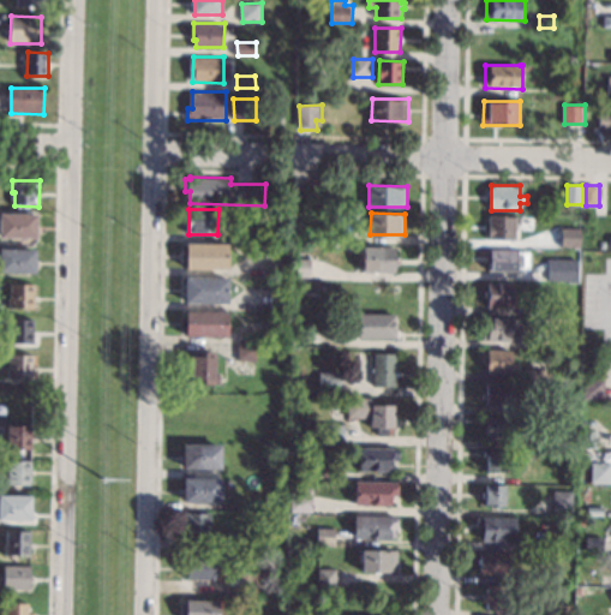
[(39,238),(1,238),(3,214),(40,214),(39,238)]
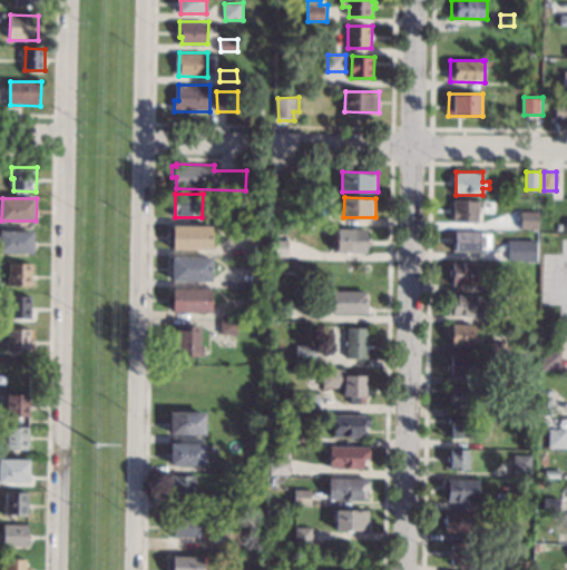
[(480,208),(484,208),(484,223),(455,223),(456,199),(480,200),(480,208)]
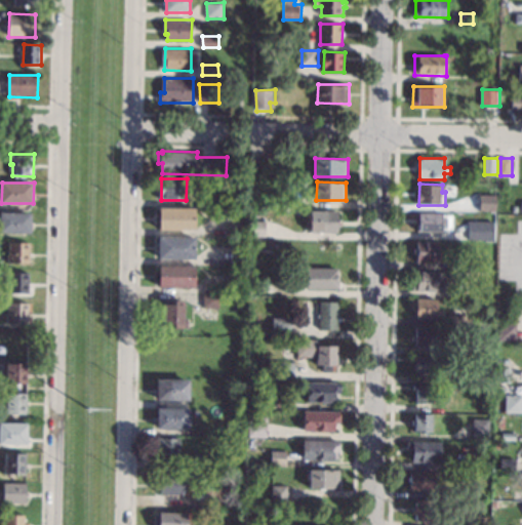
[(302,207),(284,207),(284,192),(302,192),(302,207)]
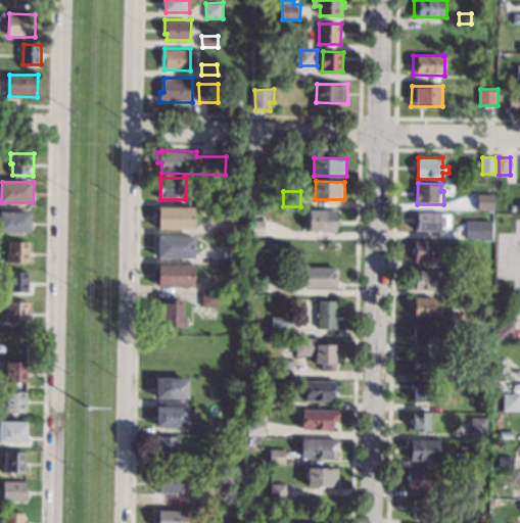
[(494,211),(478,210),(478,193),(494,194),(494,211)]
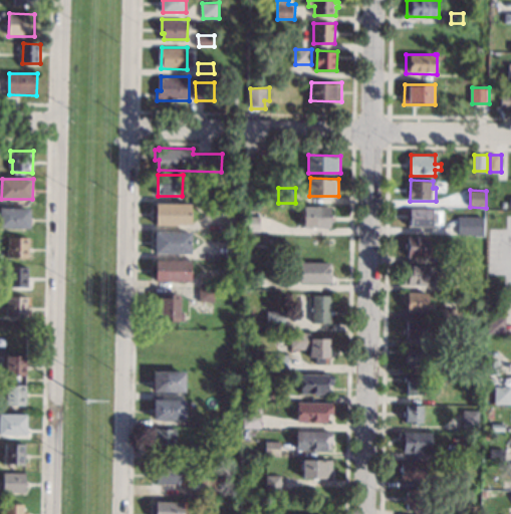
[(192,225),(158,225),(158,224),(158,204),(192,204),(192,225)]
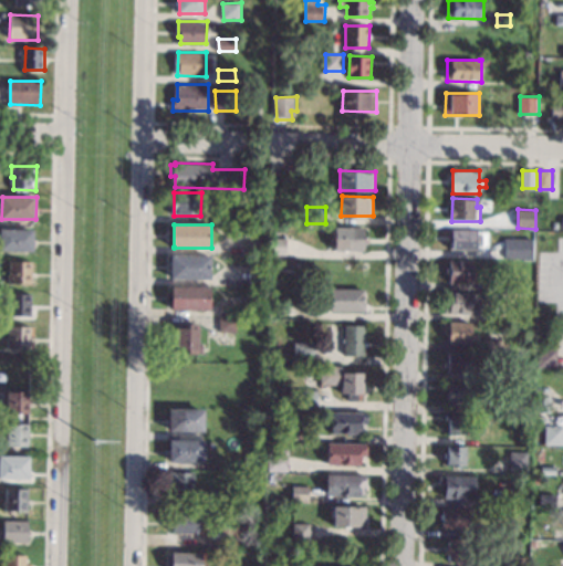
[(364,251),(337,251),(337,227),(365,227),(364,251)]
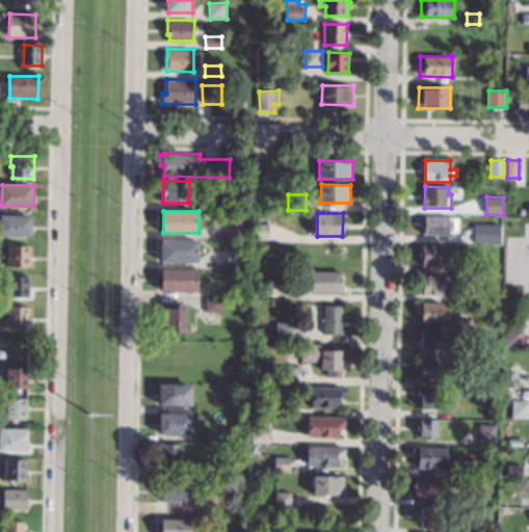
[(32,236),(0,236),(0,215),(33,216),(32,236)]
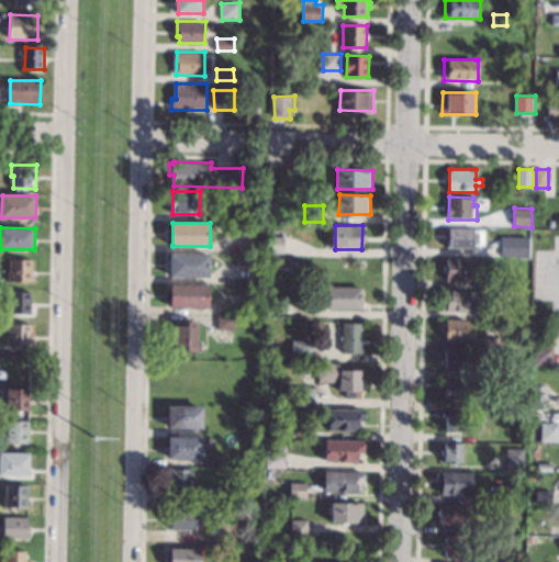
[(474,249),(449,249),(449,227),(474,227),(474,249)]
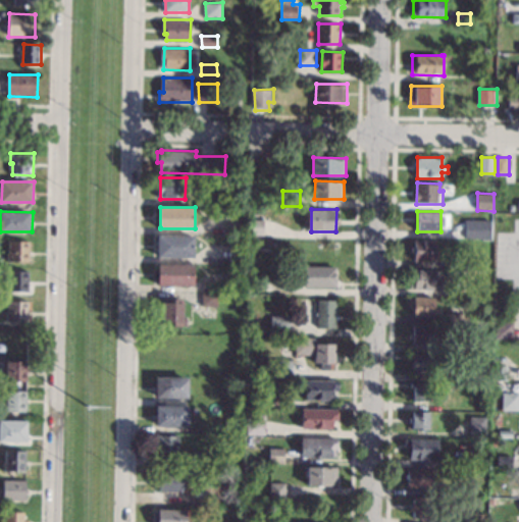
[(265,236),(251,236),(251,219),(265,219),(265,236)]
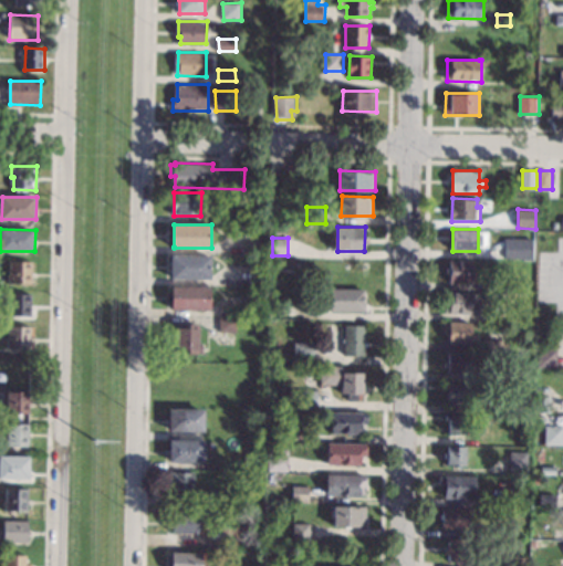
[(525,259),(507,259),(507,239),(525,239),(525,259)]
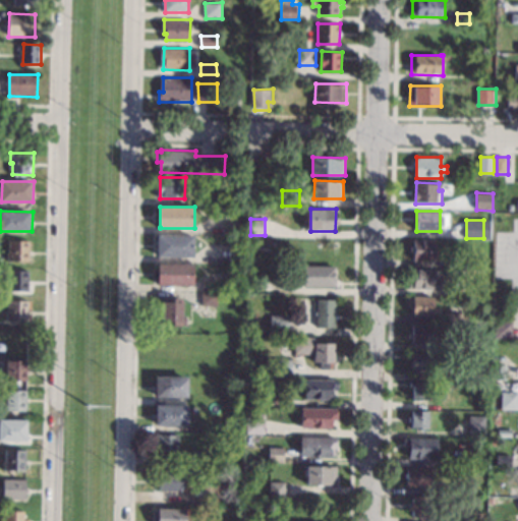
[(194,256),(159,256),(159,235),(194,235),(194,256)]
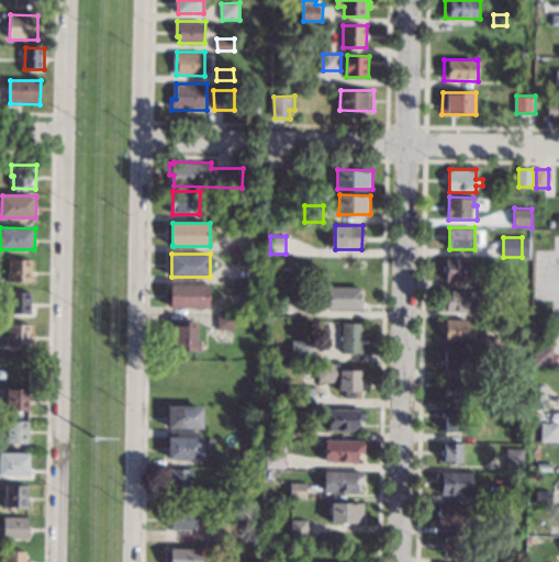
[(469,281),(448,281),(448,258),(469,258),(469,281)]
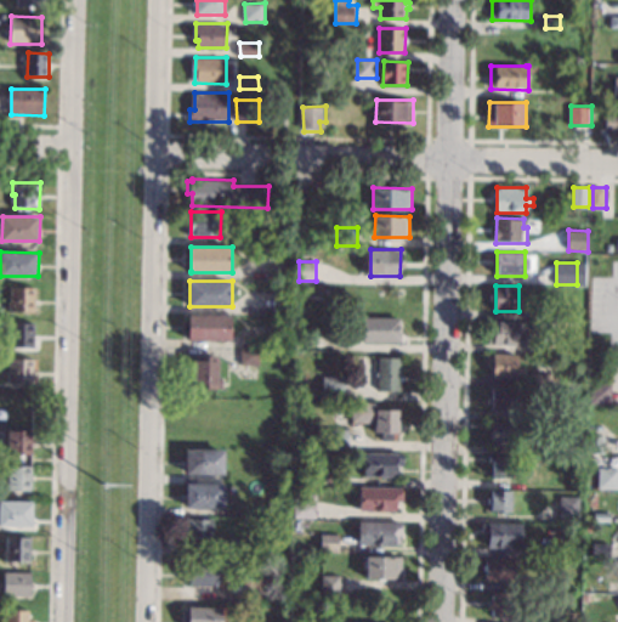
[(37,311),(11,311),(11,301),(12,301),(12,287),(37,288),(37,311)]
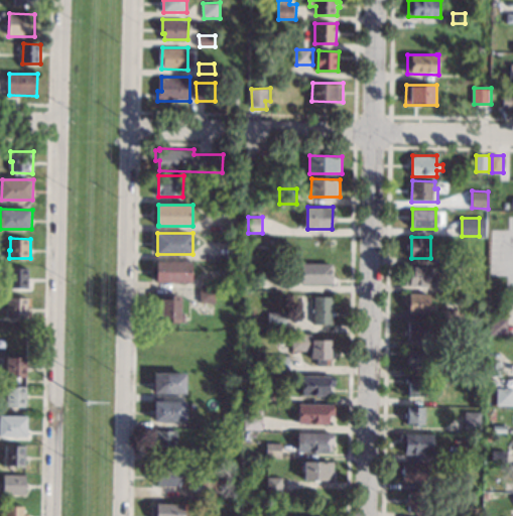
[(463,266),(447,266),(447,250),(463,250),(463,266)]
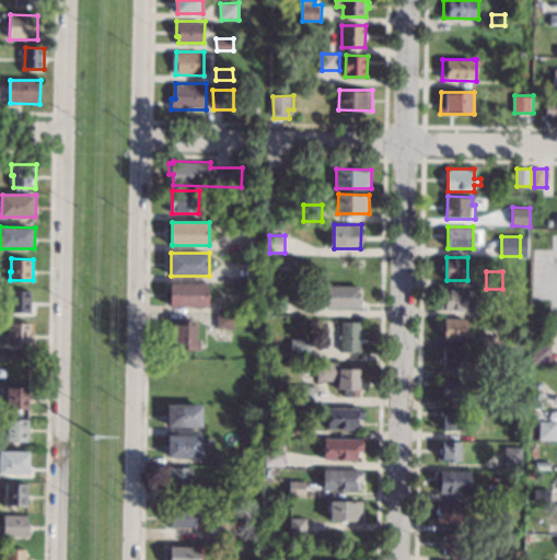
[(209,307),(171,307),(171,283),(209,283),(209,307)]
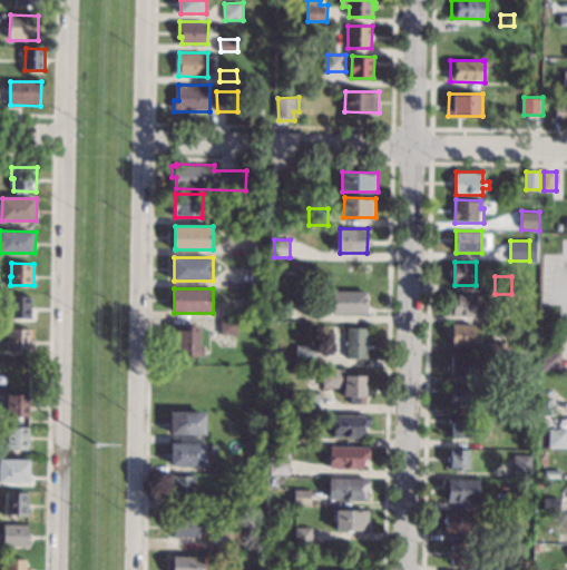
[(369,314),(334,314),(334,291),(369,291),(369,314)]
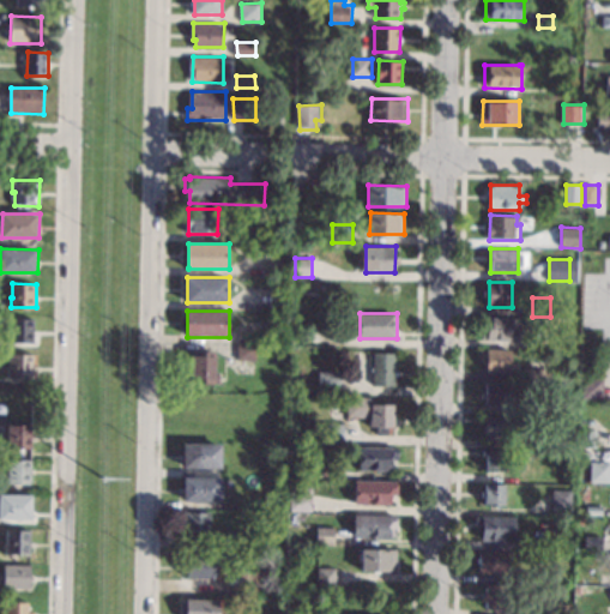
[(512,331),(519,331),(519,341),(482,339),(483,330),(488,330),(488,318),(512,318),(512,331)]
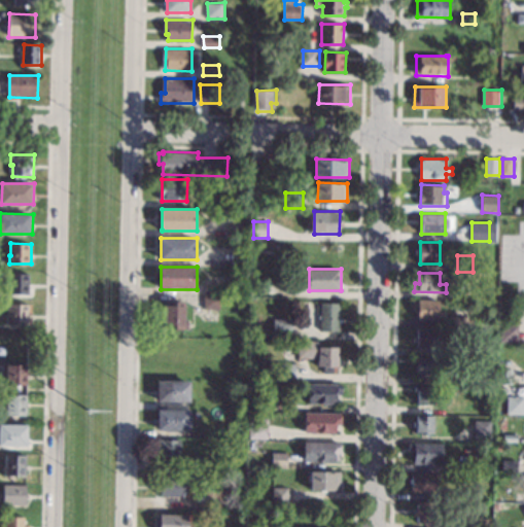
[(31,294),(8,294),(8,285),(10,285),(10,274),(31,275),(31,294)]
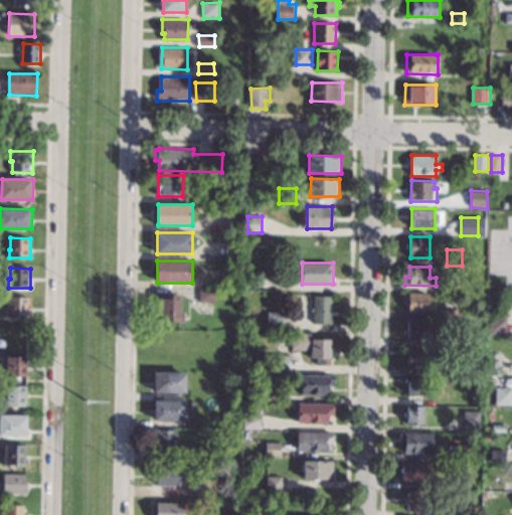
[(484,292),(470,292),(470,278),(484,278),(484,292)]
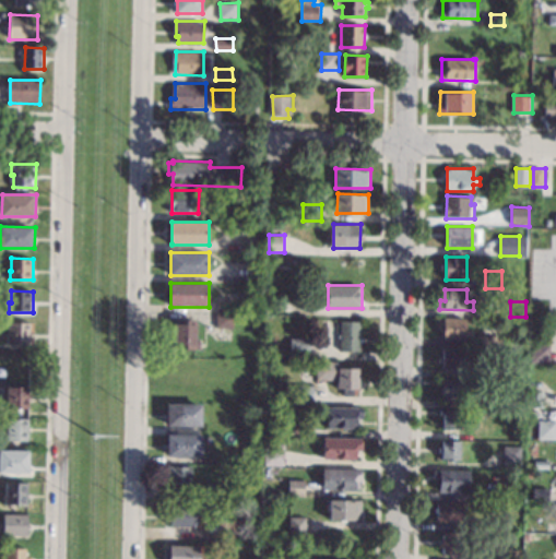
[(234,329),(217,328),(217,312),(235,312),(234,329)]
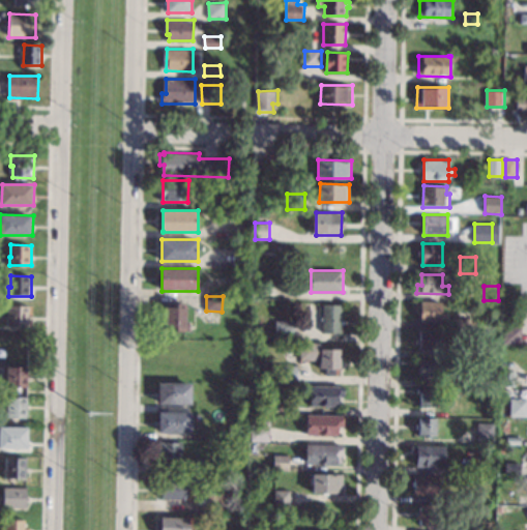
[(441,310),(447,310),(447,318),(441,318),(441,323),(420,322),(420,311),(416,311),(416,301),(441,302),(441,310)]
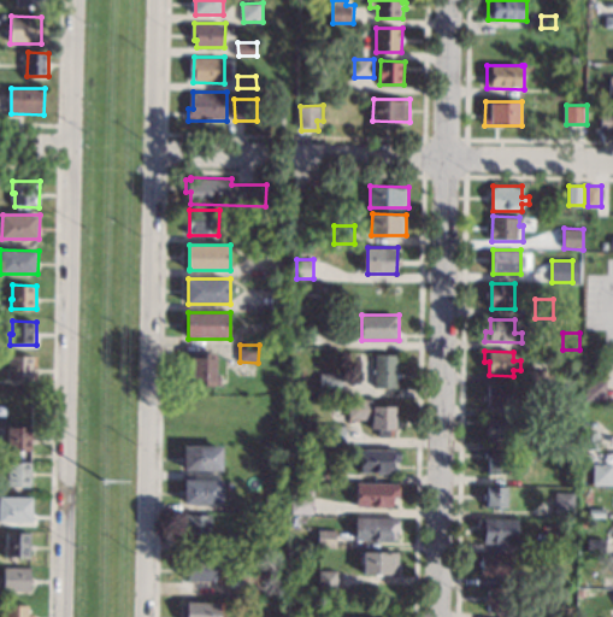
[(218,353),(218,375),(222,375),(220,386),(194,385),(194,353),(218,353)]
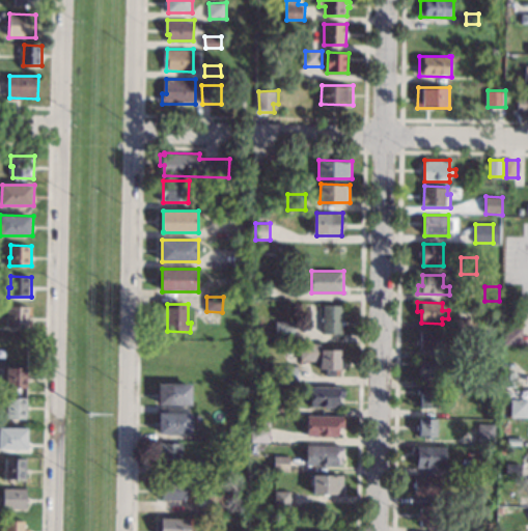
[(343,333),(325,333),(325,305),(343,305),(343,333)]
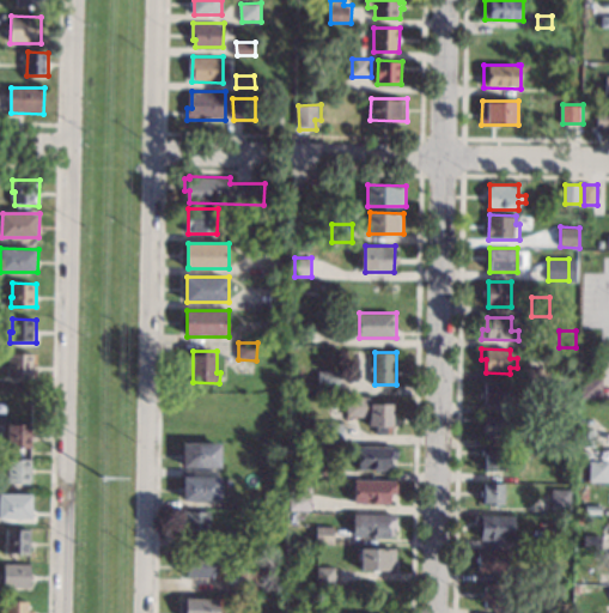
[(35,377),(8,377),(8,366),(11,366),(11,353),(36,353),(35,377)]
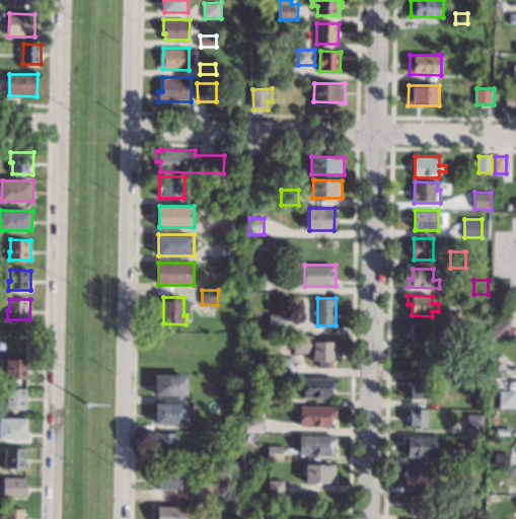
[(512,318),(494,318),(495,303),(512,304),(512,318)]
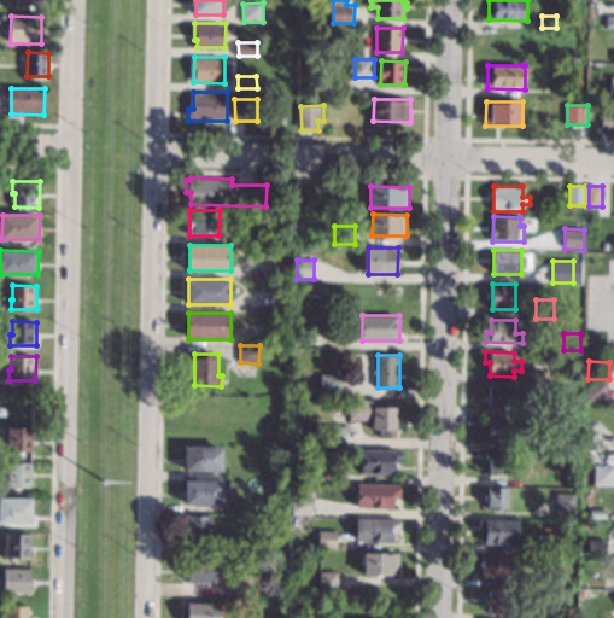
[(549,374),(555,374),(555,383),(530,383),(530,371),(549,371),(549,374)]
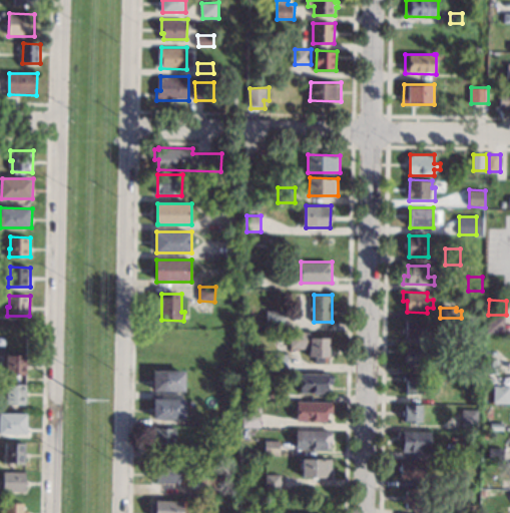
[(285,330),(267,329),(268,310),(285,311),(285,330)]
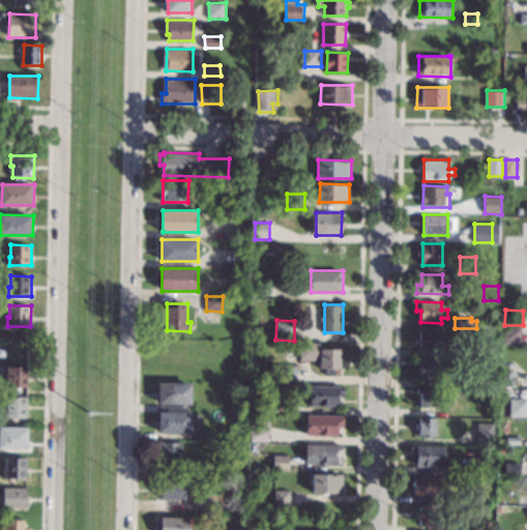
[(522,344),(504,344),(504,327),(523,327),(522,344)]
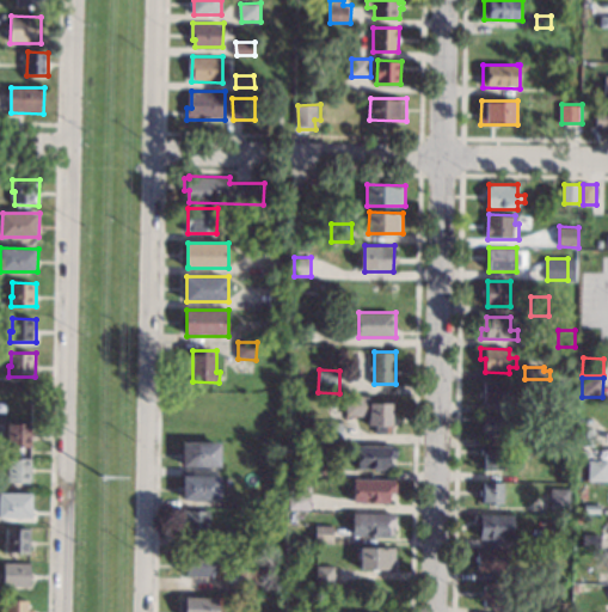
[(511,404),(485,404),(485,381),(511,381),(511,404)]
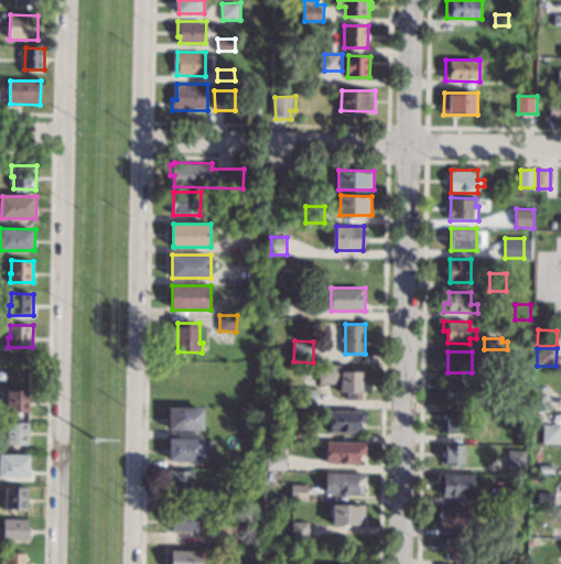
[(32,381),(8,381),(8,371),(10,371),(10,358),(32,358),(32,381)]
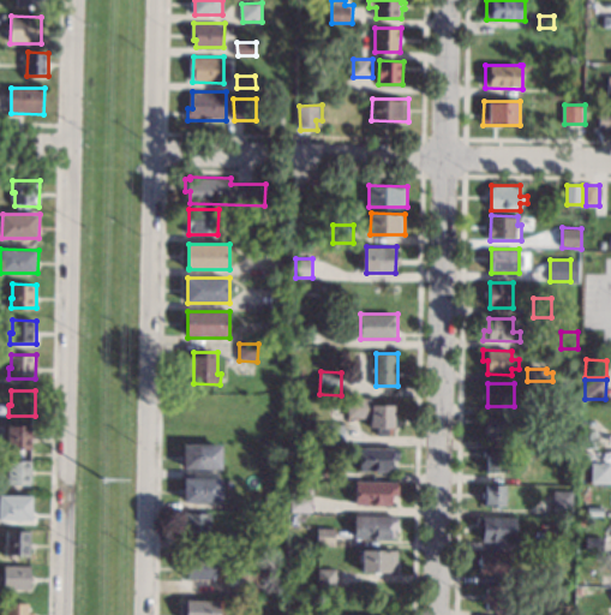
[(373,405),(395,405),(395,428),(390,428),(389,436),(378,436),(379,428),(371,427),(372,418),(359,418),(359,419),(353,419),(353,417),(348,417),(348,398),(373,398),(373,405)]
